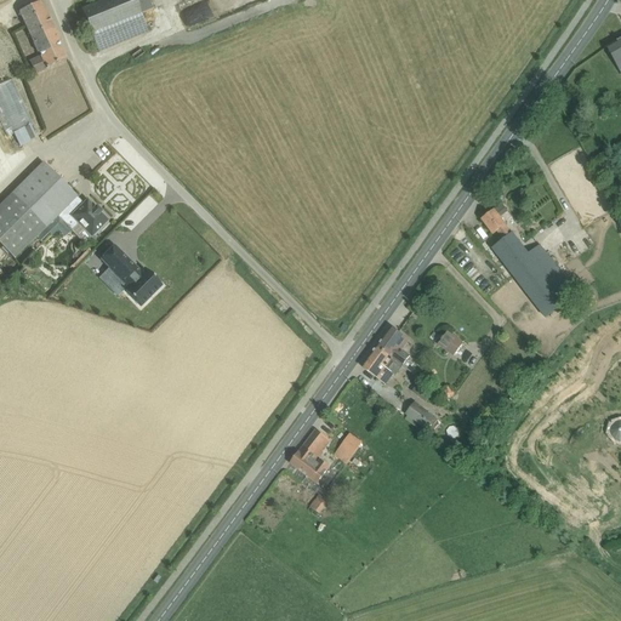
[(141,15),(153,10),(148,0),(104,0),(81,10),(100,52),(148,33),(141,15)]
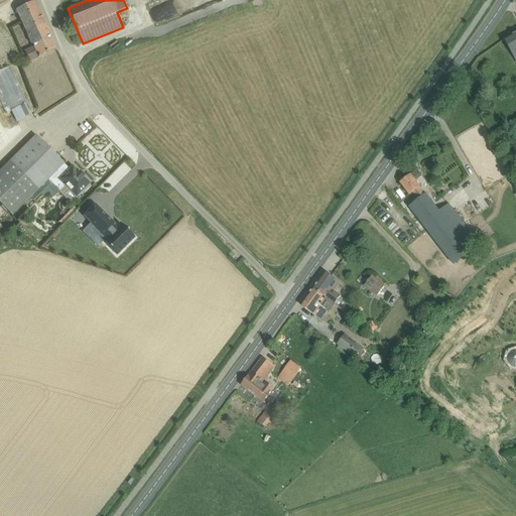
[(25,51),(29,61),(38,57),(40,56),(54,49),(47,34),(48,33),(34,1),(16,10),(31,44),(32,43),(34,47),(25,51)]
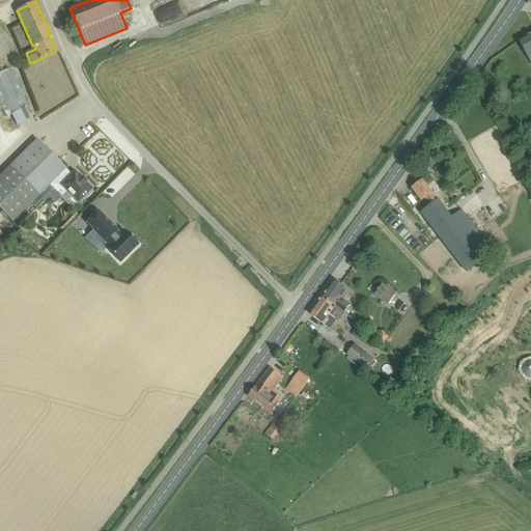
[(530,33),(519,40),(530,61),(530,33)]
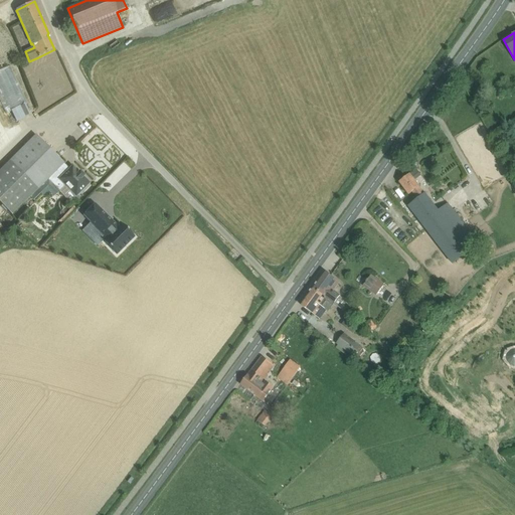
[(0,69),(0,101),(5,114),(12,111),(15,121),(30,115),(12,65),(0,69)]
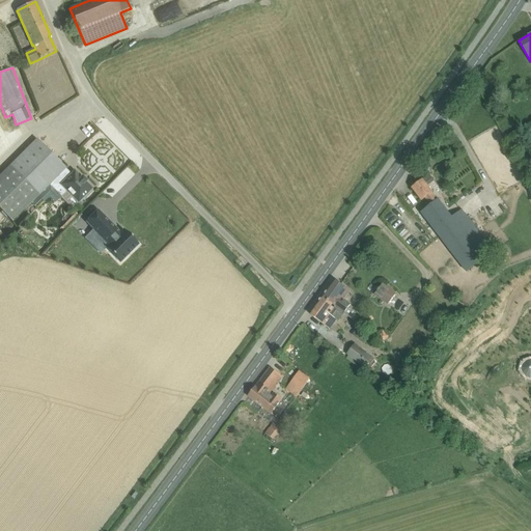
[(36,139),(0,175),(0,210),(12,222),(50,185),(58,176),(65,169),(36,139)]
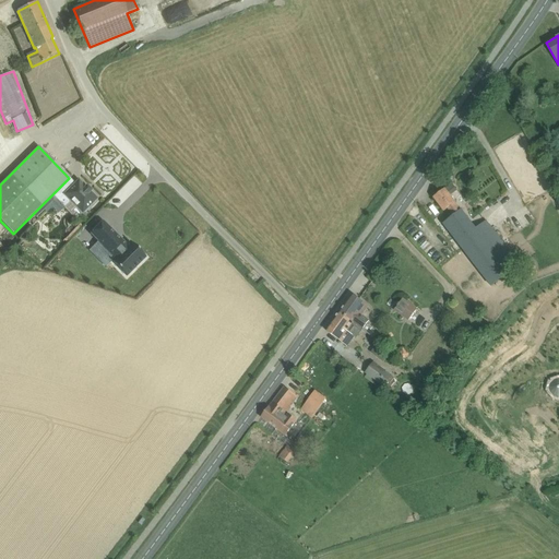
[(61,186),(52,194),(58,201),(64,207),(71,202),(82,213),(84,212),(85,213),(88,210),(87,209),(96,199),(90,192),(92,191),(86,186),(85,188),(79,180),(75,183),(68,192),(61,186)]
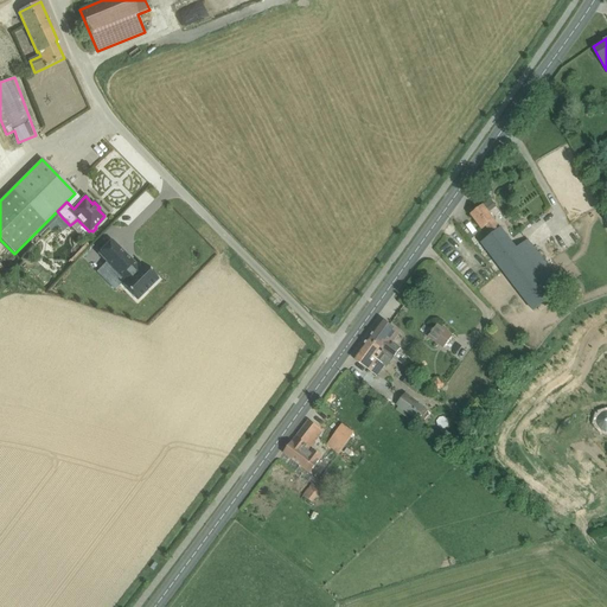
[(471,215),(483,230),(486,227),(491,232),(498,228),(492,222),(494,221),(483,206),(471,215)]
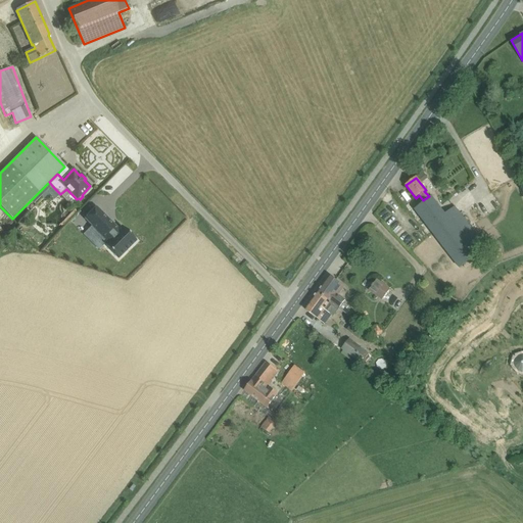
[(425,223),(433,233),(460,268),(486,247),(455,206),(444,215),(431,197),(415,210),(425,223)]
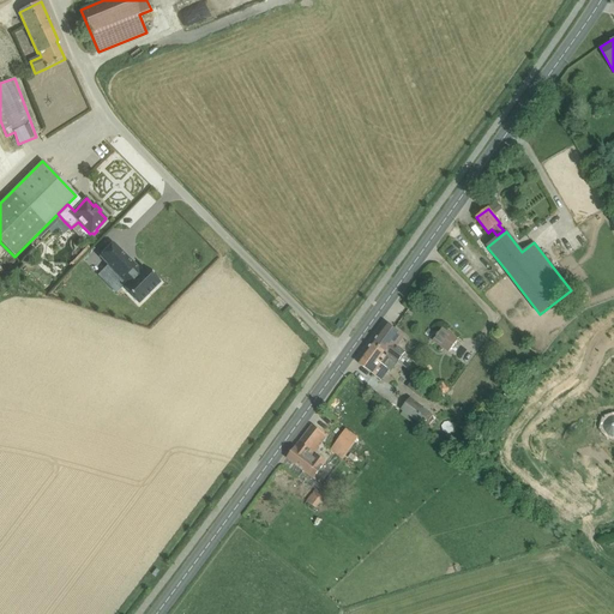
[(113,244),(98,258),(107,266),(125,283),(122,287),(139,304),(160,284),(143,266),(139,270),(113,244)]
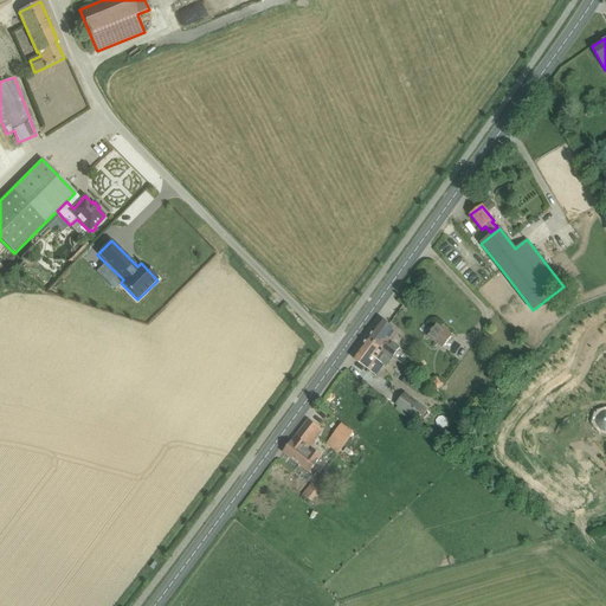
[(382,321),(368,340),(382,350),(392,356),(405,367),(407,362),(401,359),(404,356),(398,352),(400,348),(393,342),(399,333),(382,321)]
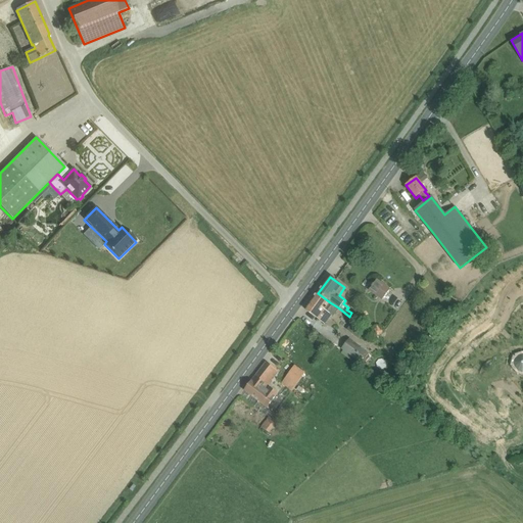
[(370,290),(382,300),(390,290),(377,281),(370,290)]
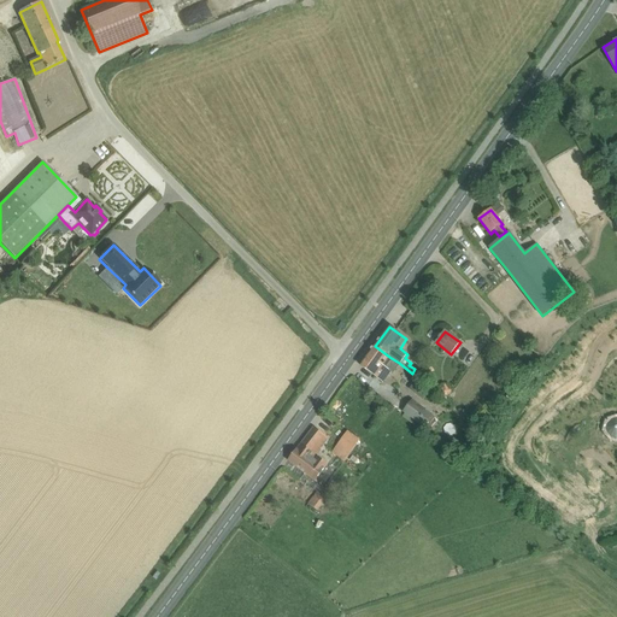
[(375,346),(360,365),(375,376),(385,382),(399,363),(389,357),(375,346)]
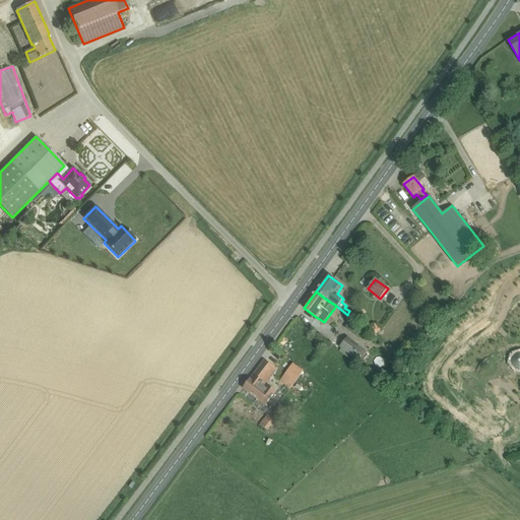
[(351,320),(344,329),(356,338),(363,329),(351,320)]
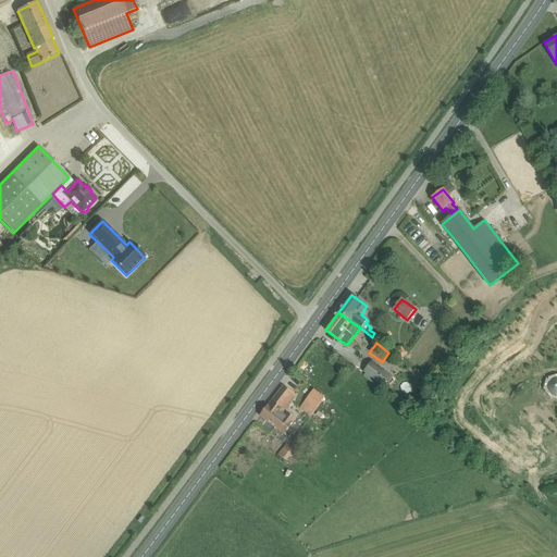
[(456,354),(466,354),(466,344),(457,343),(456,354)]
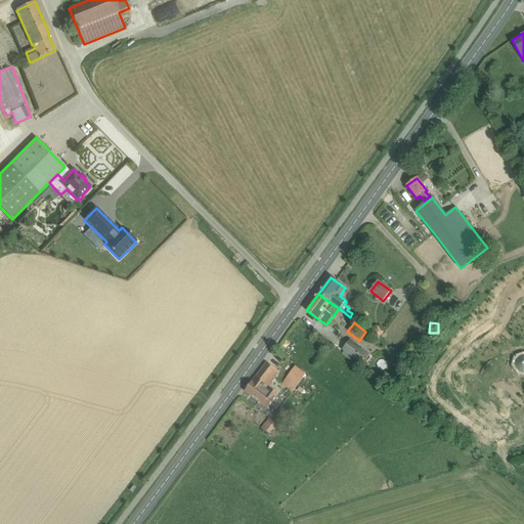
[(340,341),(345,345),(351,337),(346,333),(340,341)]
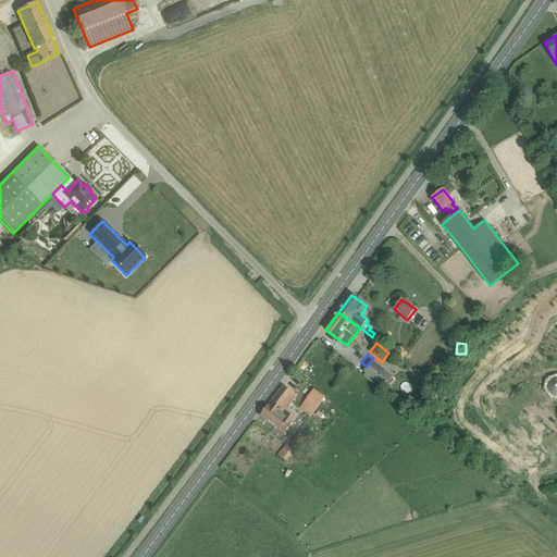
[(364,372),(382,385),(387,391),(396,380),(372,362),(364,372)]
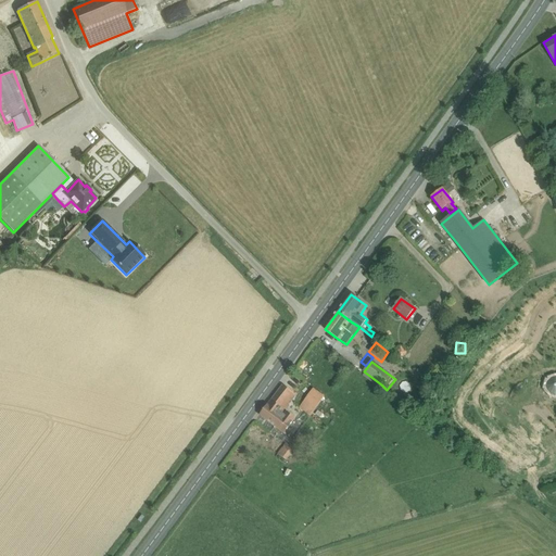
[(282,386),(261,415),(269,421),(285,433),(294,419),(287,414),(286,415),(282,413),(295,395),(291,393),(282,386)]
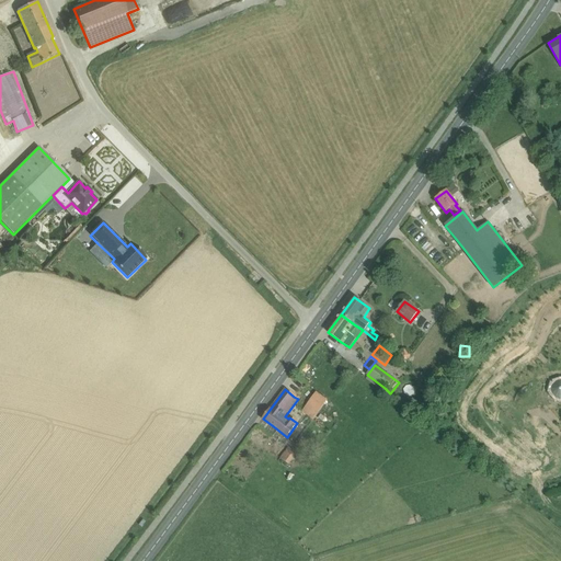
[(302,410),(315,419),(327,400),(315,392),(302,410)]
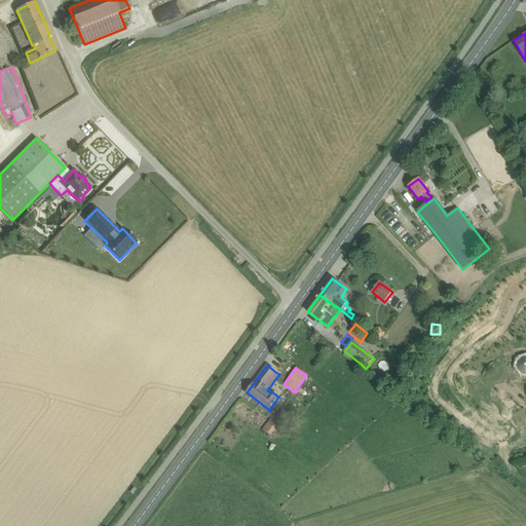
[(265,430),(273,436),(279,426),(279,424),(272,420),(265,430)]
